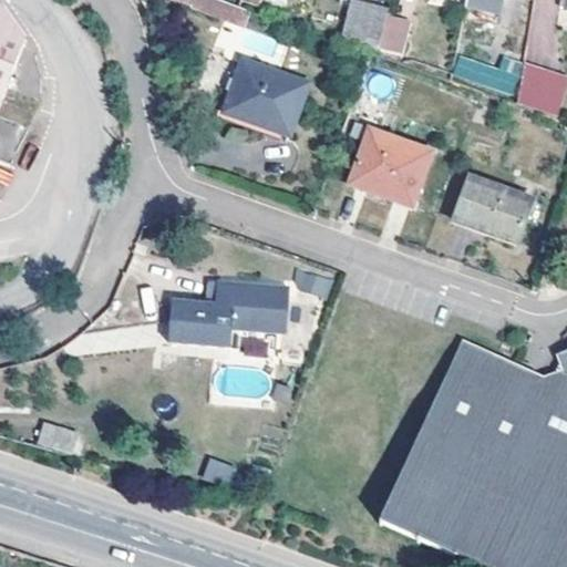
[(186,0),(243,20),(247,8),(236,3),(226,0),(186,0)]
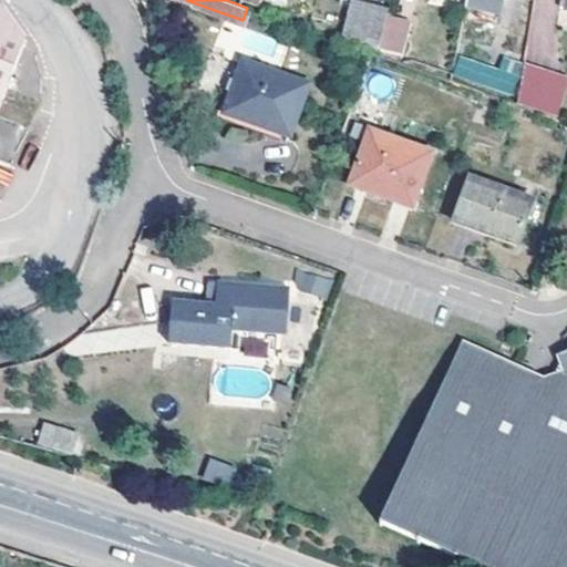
[(463,12),(464,7),(465,0),(426,0),(425,4),(463,12)]
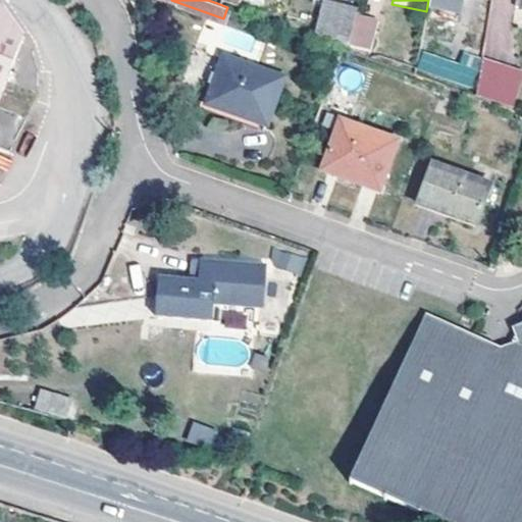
[(428,0),(427,6),(459,13),(461,0),(428,0)]
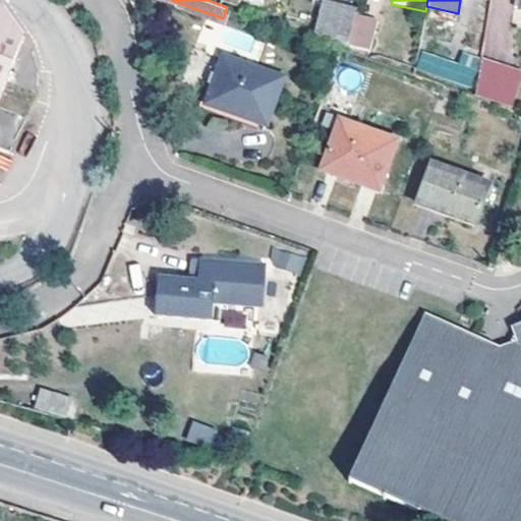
[(314,38),(346,47),(353,17),(355,10),(324,1),(314,38)]
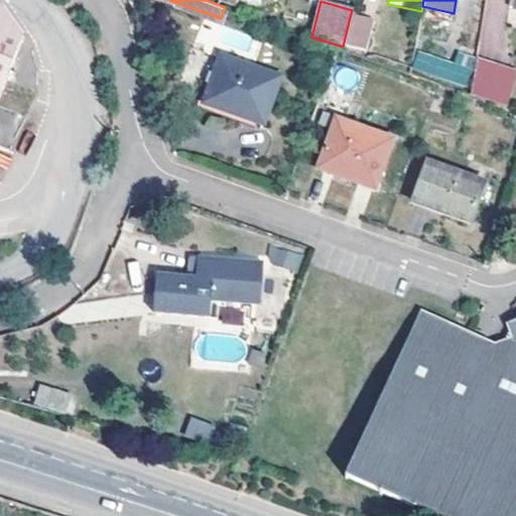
[(0,117),(5,106),(0,104),(0,98),(7,101),(15,81),(24,84),(27,75),(19,72),(32,40),(12,9),(0,4),(0,117)]
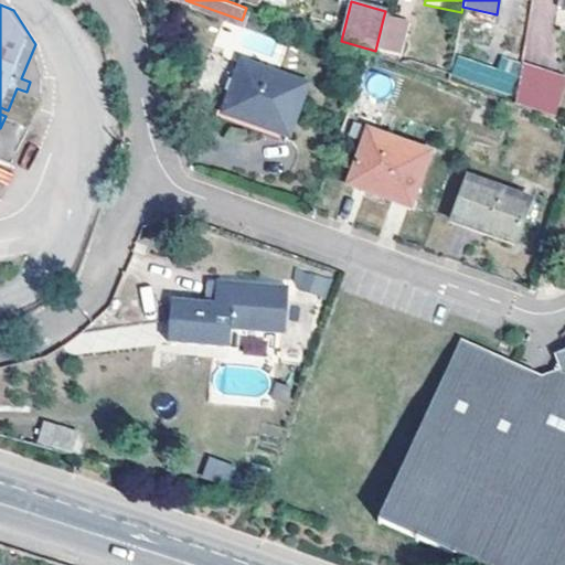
[(383,19),(375,51),(398,56),(407,25),(383,19)]
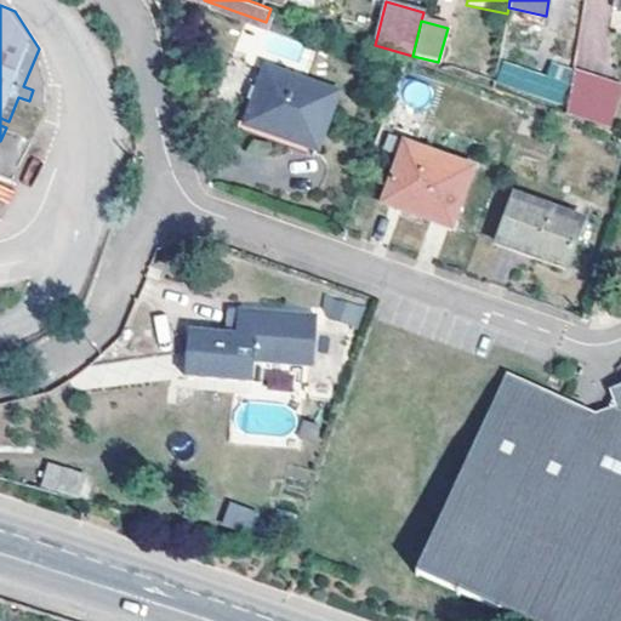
[(575,62),(603,67),(608,38),(590,34),(591,29),(581,27),(575,62)]
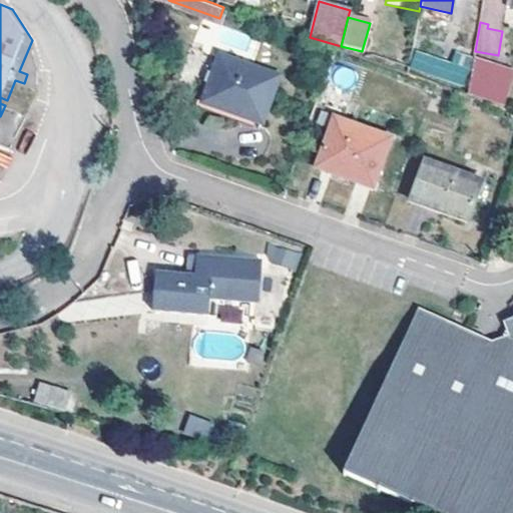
[(250,37),(222,23),(215,37),(244,51),(250,37)]
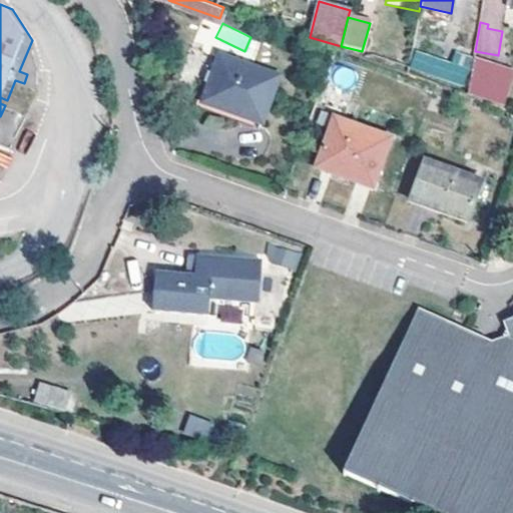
[(410,66),(461,85),(471,57),(453,51),(448,64),(415,52),(410,66)]
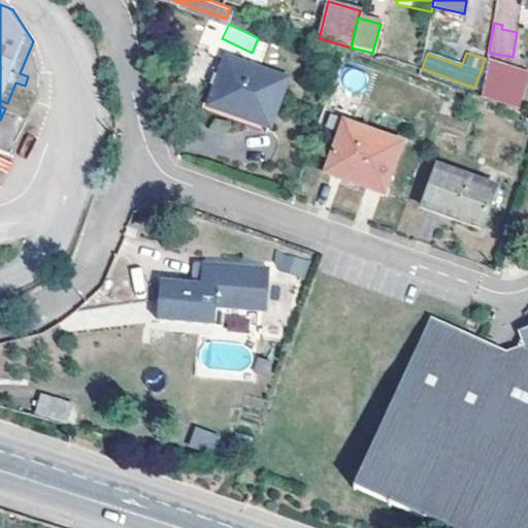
[(287,80),(230,59),(212,104),(269,126),(287,80)]
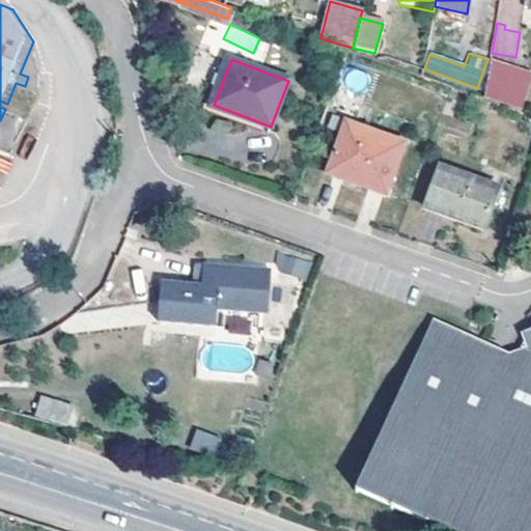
[(488,60),(481,96),(519,109),(530,75),(488,60)]
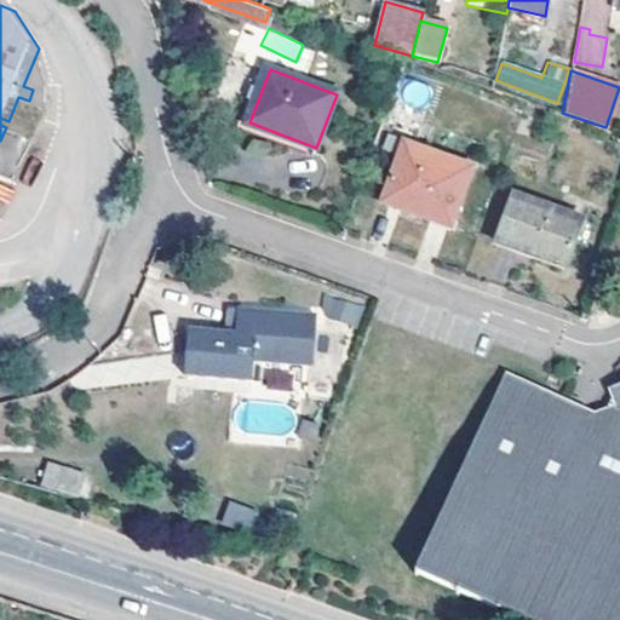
[(383,202),(454,228),(475,170),(405,144),(383,202)]
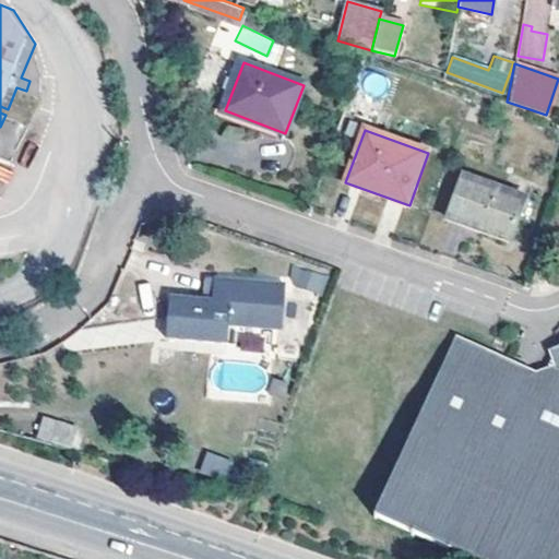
[(535,203),(462,177),(447,219),(509,241),(519,218),(528,222),(535,203)]
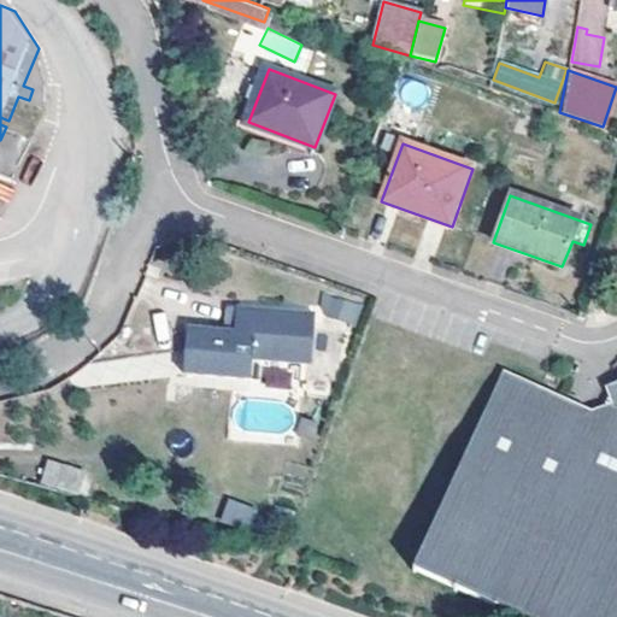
[(448,235),(452,227),(381,201),(378,210),(448,235)]
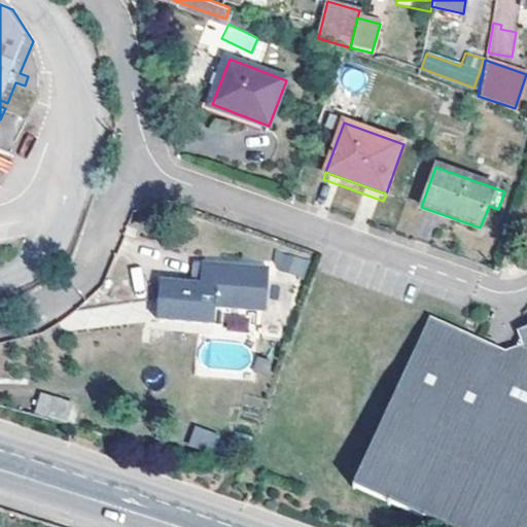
[(159,318),(212,323),(214,306),(264,310),(268,268),(197,261),(195,283),(162,280),(159,318)]
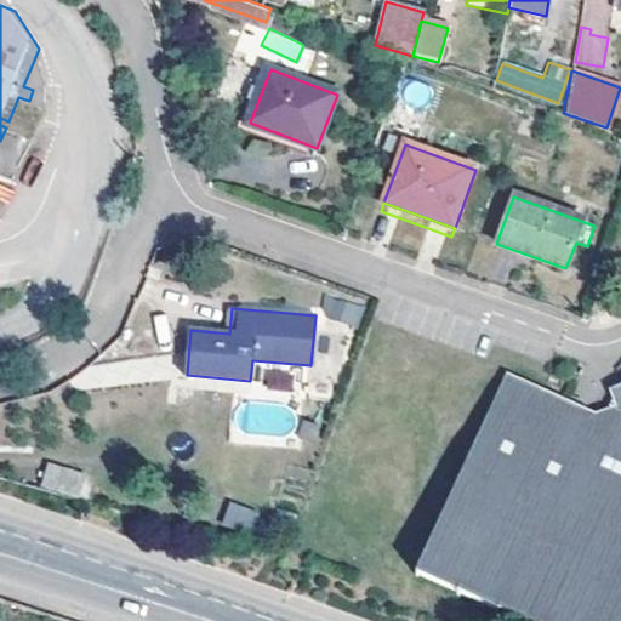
[(519,620),(620,620),(620,385),(608,389),(614,408),(588,416),(505,376),(410,568),(519,620)]
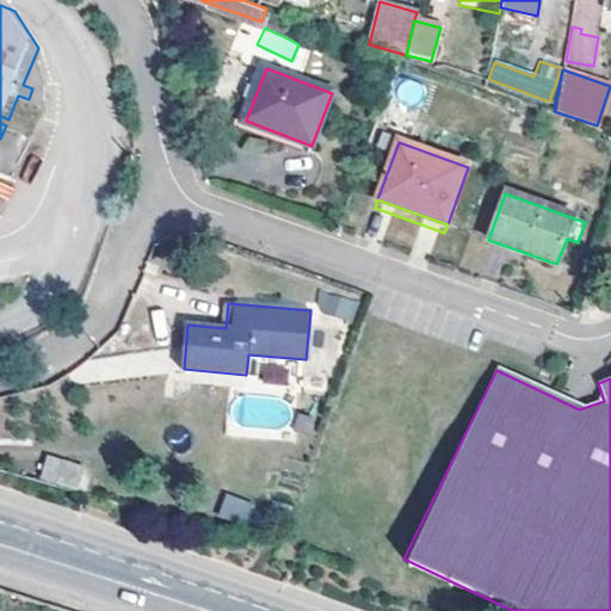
[(82,470),(48,460),(42,481),(76,491),(82,470)]
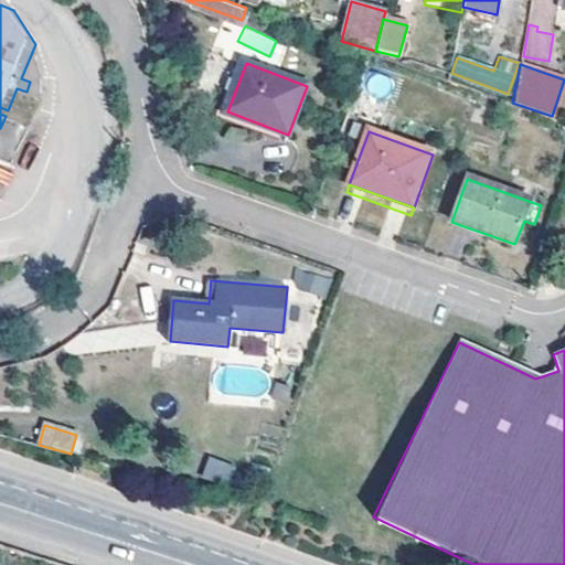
[(209,456),(200,476),(226,486),(234,466),(209,456)]
